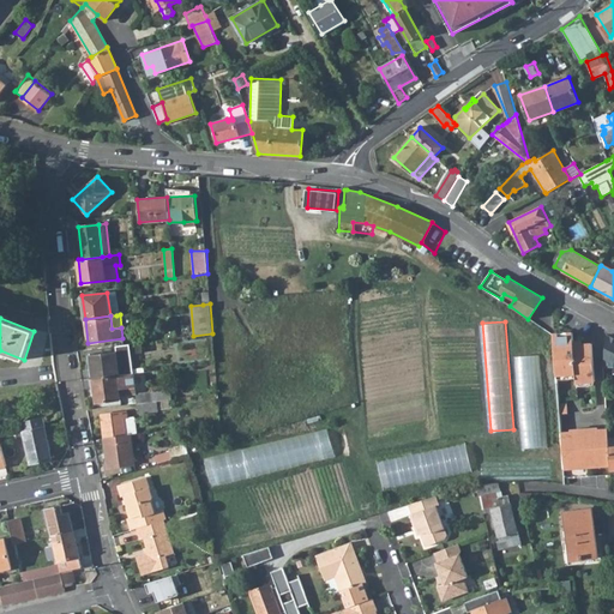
[(572,332),(553,335),(557,375),(576,373),(576,383),(595,381),(591,344),(573,345),(572,332)]
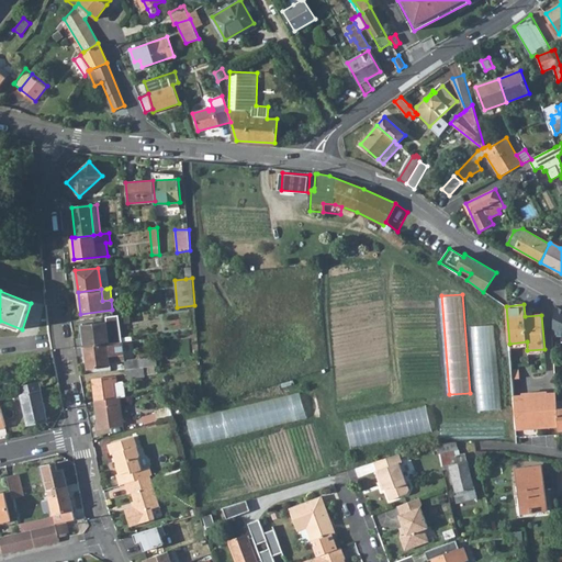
[(561,310),(555,307),(552,336),(561,335),(561,310)]
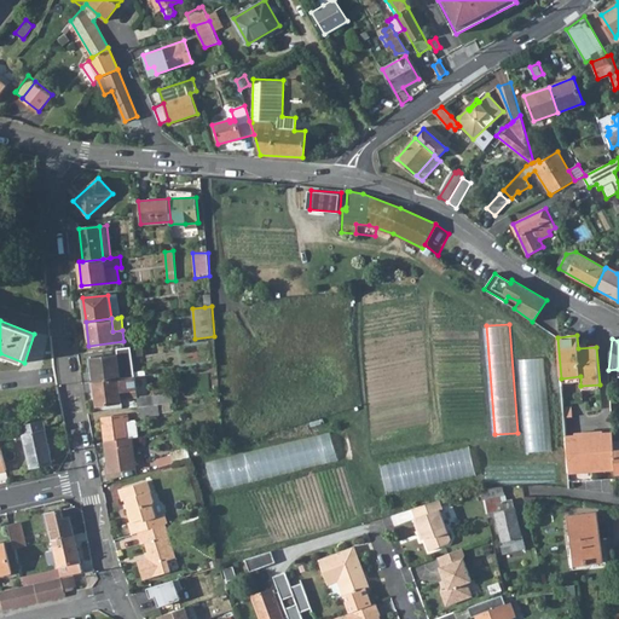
[(92,369),(93,382),(134,376),(145,375),(145,370),(134,371),(132,353),(117,354),(93,358),(94,369),(92,369)]
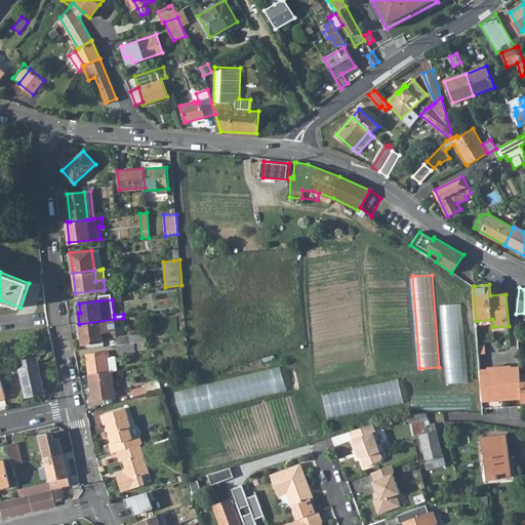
[(447,382),(468,381),(463,303),(442,304),(447,382)]
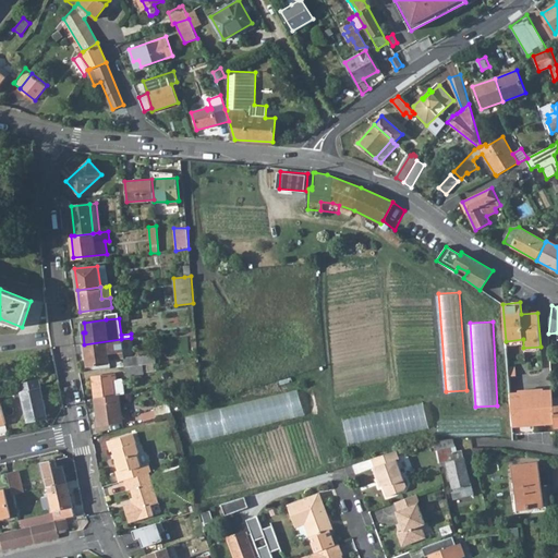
[(121,339),(84,344),(87,366),(109,363),(109,361),(118,359),(117,352),(123,352),(121,339)]
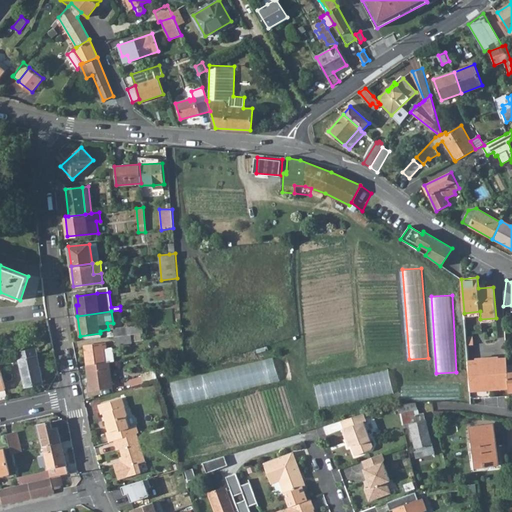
[(114,329),(115,336),(128,335),(131,334),(134,334),(133,327),(127,328),(127,327),(114,328),(114,329)]
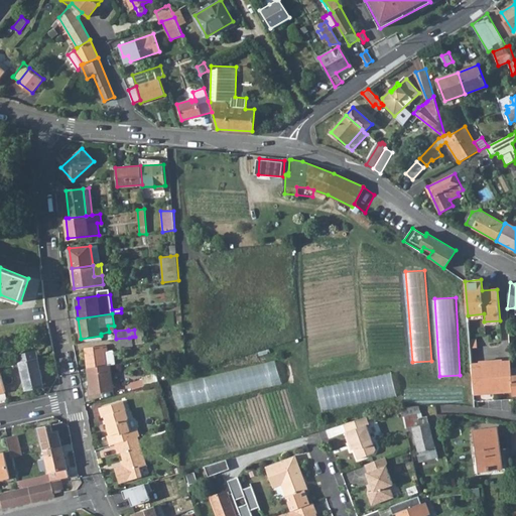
[(132,337),(129,338),(116,339),(117,348),(133,346),(132,337)]
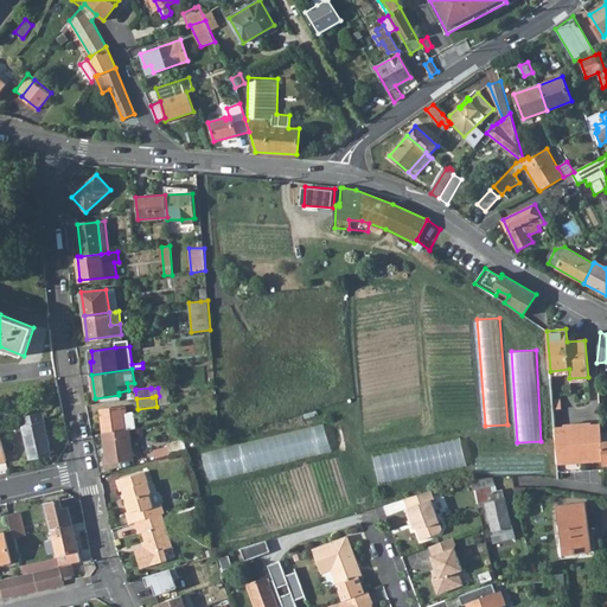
[(100,410),(103,434),(125,430),(129,429),(136,429),(134,411),(127,413),(127,407),(100,410)]
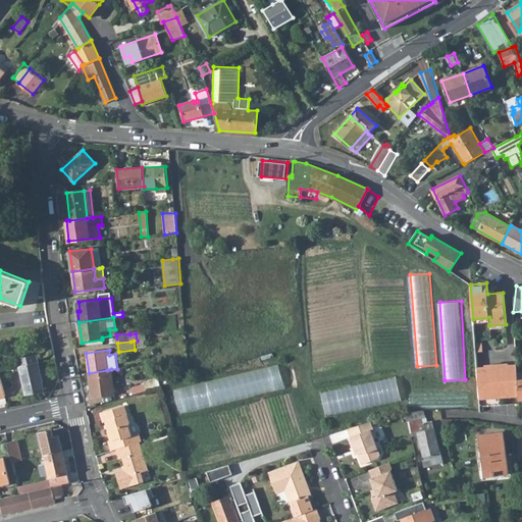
[(18,360),(27,395),(45,392),(43,382),(40,383),(37,373),(40,372),(36,355),(18,360)]
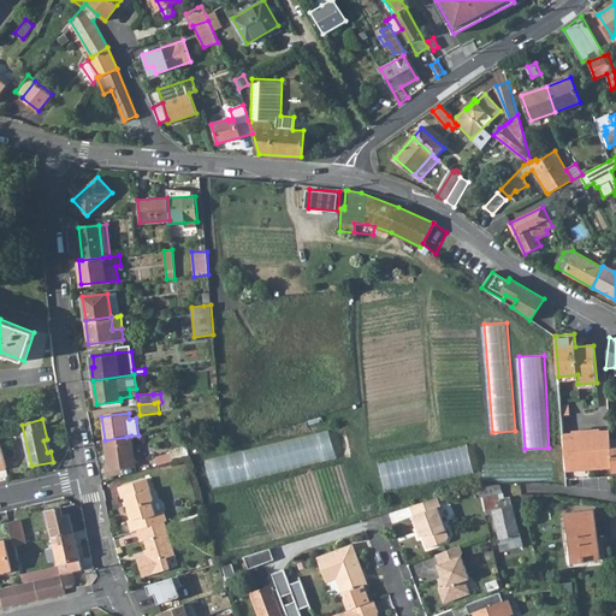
[(610,431),(563,434),(566,465),(567,467),(575,466),(575,471),(603,468),(603,465),(612,463),(611,449),(610,431)]
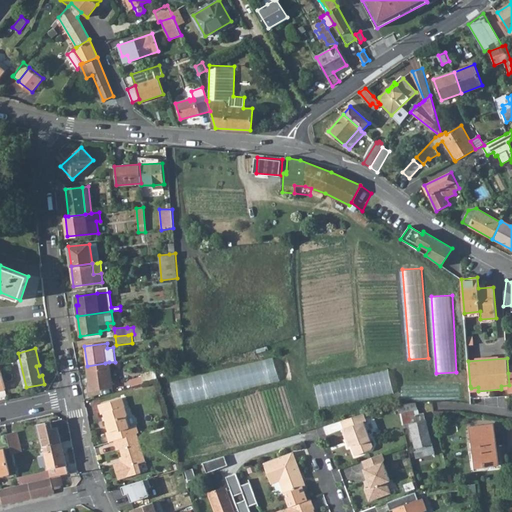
[(276,361),(172,379),(176,403),(232,393),(230,385),(236,384),(237,389),(280,381),(276,361)]
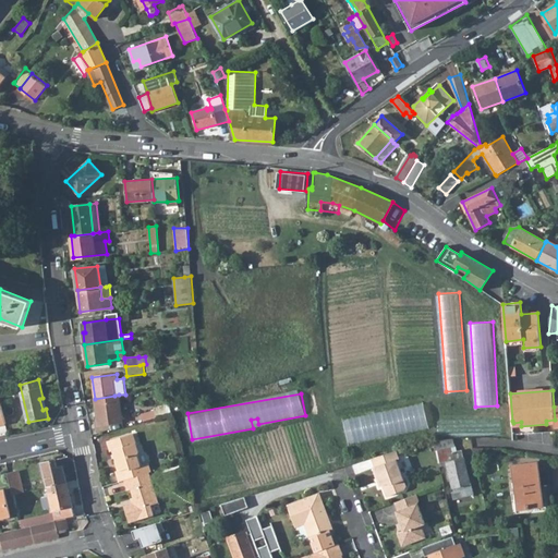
[(114,396),(95,399),(99,425),(123,422),(119,395),(114,396)]
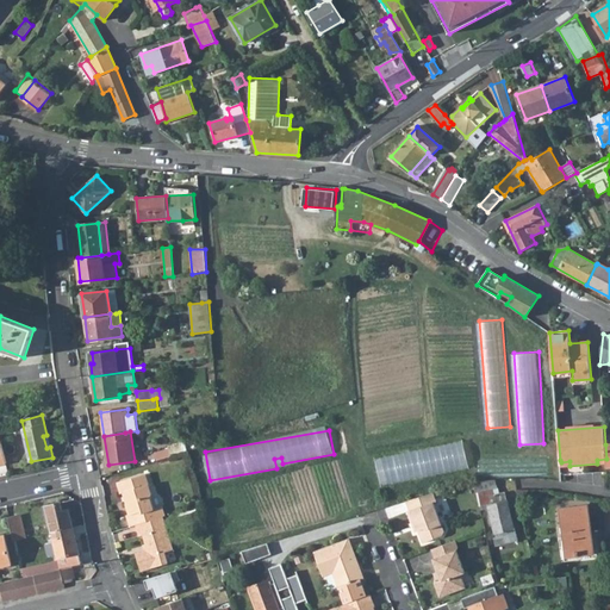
[(155,453),(157,460),(172,456),(169,448),(155,453)]
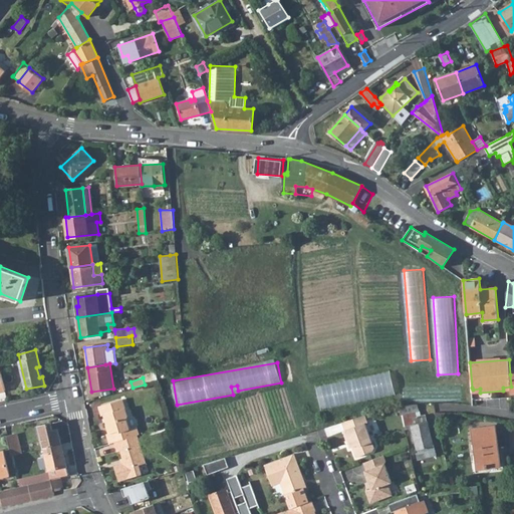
[(98,407),(101,416),(103,415),(104,415),(107,422),(105,425),(108,434),(106,435),(109,444),(114,442),(138,436),(140,435),(138,427),(131,429),(127,419),(129,417),(122,399),(98,407)]
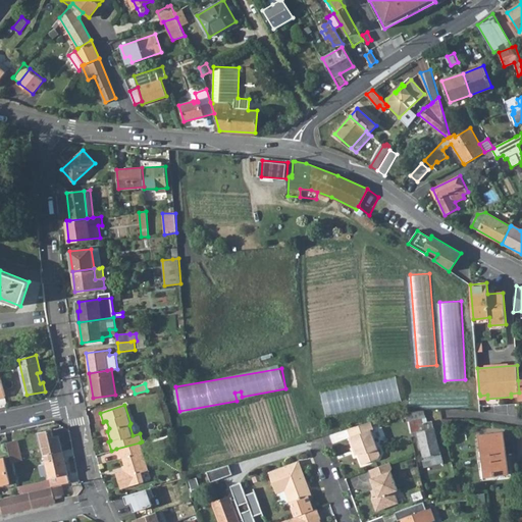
[(405,411),(411,436),(416,435),(415,432),(417,431),(424,457),(421,457),(424,467),(444,463),(440,453),(439,453),(432,421),(426,422),(423,410),(405,411)]
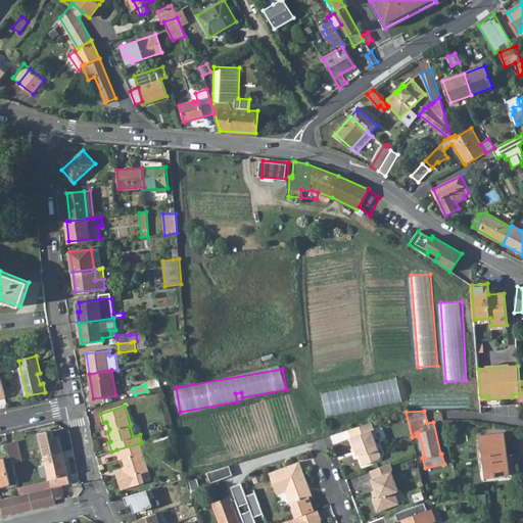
[(348,430),(350,438),(349,438),(352,448),(354,449),(357,455),(360,465),(376,460),(379,456),(371,431),(374,430),(372,423),(348,430)]
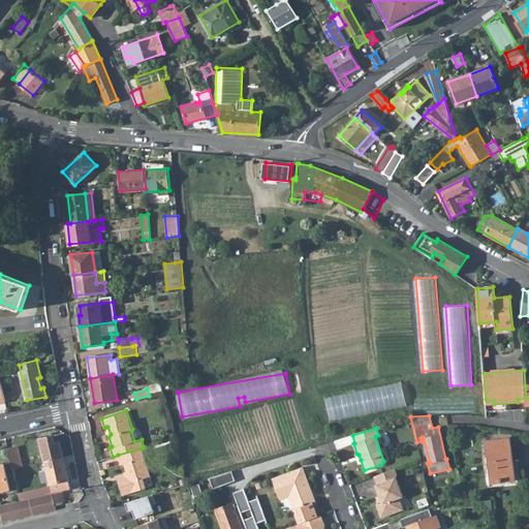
[(40,439),(45,462),(63,457),(60,442),(55,443),(53,436),(40,439)]
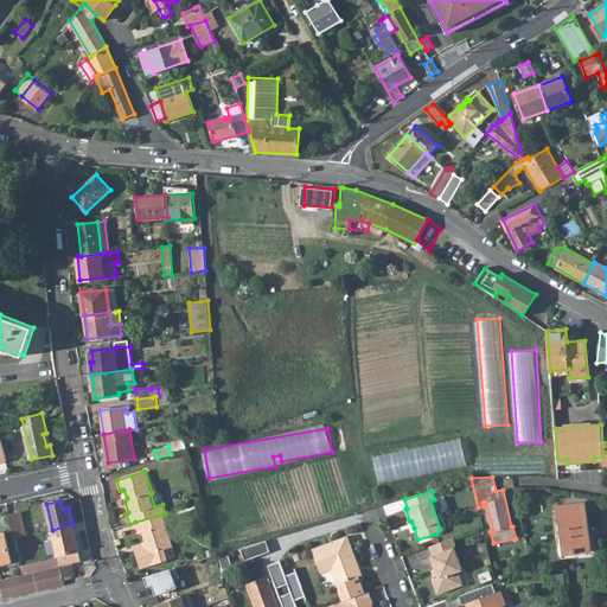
[(558,508),(564,554),(590,550),(585,504),(558,508)]
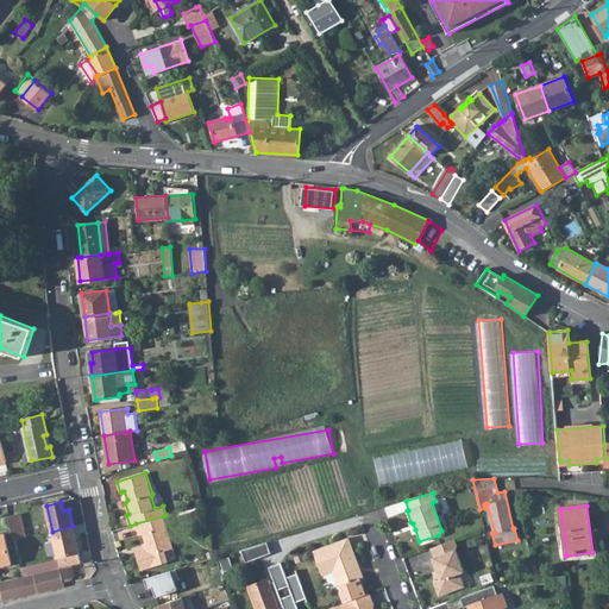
[(8,516),(13,540),(26,538),(20,513),(8,516)]
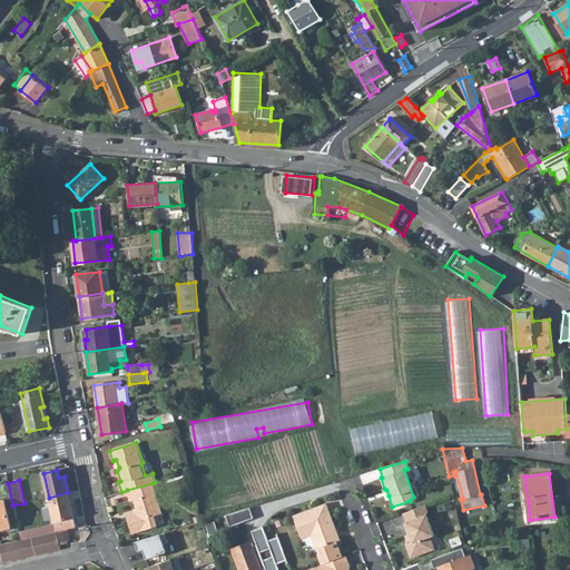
[(127,517),(133,534),(157,526),(154,516),(161,513),(153,483),(127,490),(130,501),(134,500),(137,509),(138,513),(136,514),(127,517)]
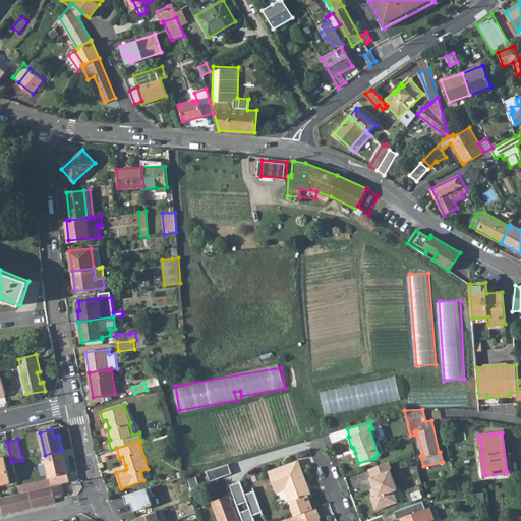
[(27,483),(29,490),(62,482),(69,481),(62,450),(45,455),(51,478),(27,483)]
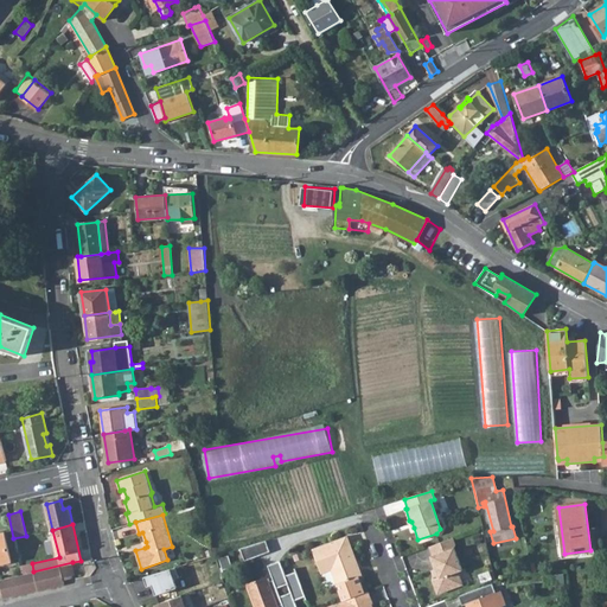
[(0,534),(0,563),(12,562),(5,532),(0,534)]
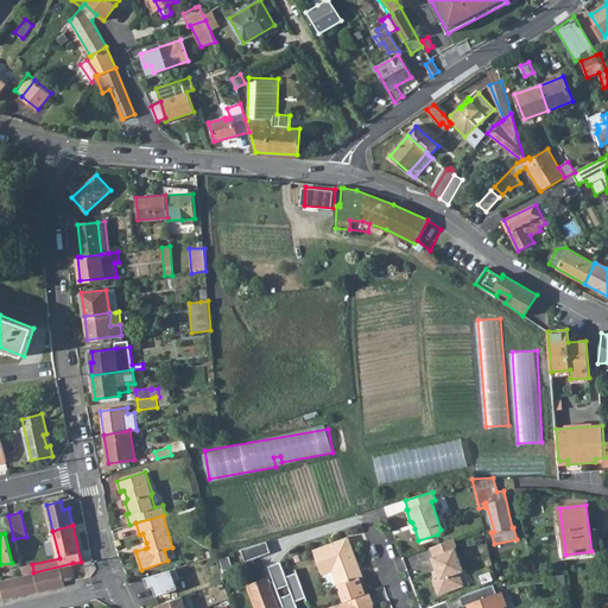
[(312,550),(322,574),(333,570),(344,601),(365,594),(359,577),(361,577),(358,567),(359,567),(348,537),(312,550)]
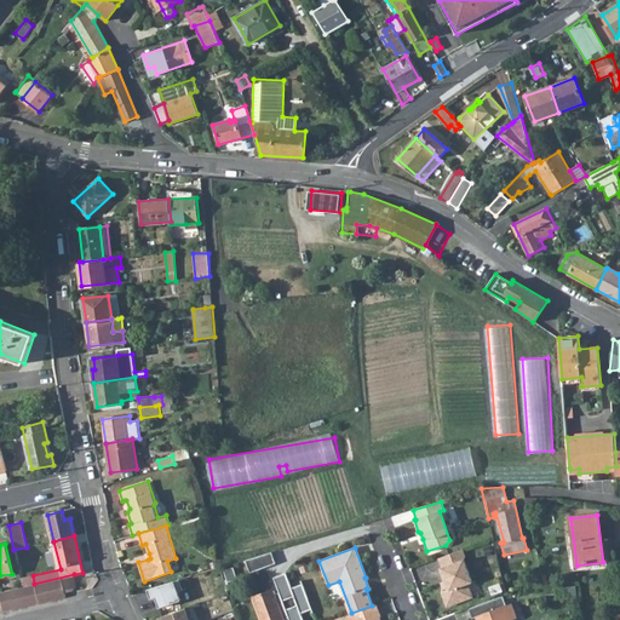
[(441,592),(446,603),(451,606),(474,597),(468,584),(472,581),(464,560),(465,556),(463,549),(438,558),(442,568),(440,569),(443,580),(447,581),(449,590),(447,590),(441,592)]
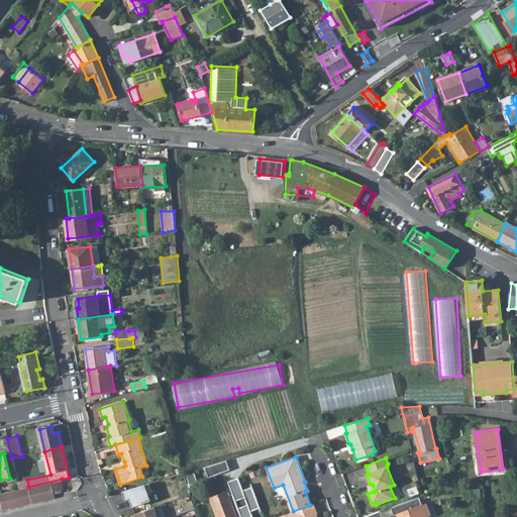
[(226,460),(205,468),(208,477),(229,470),(226,460)]
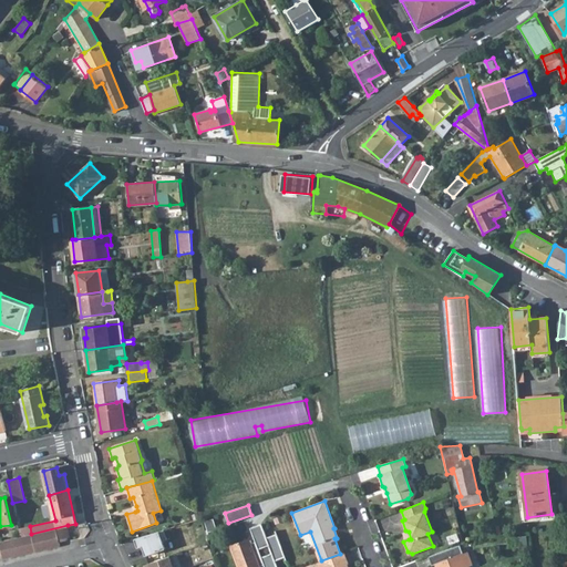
[(286,557),(277,534),(267,537),(261,524),(250,528),(255,542),(251,543),(250,540),(243,543),(237,543),(237,545),(230,547),(237,566),(260,566),(264,565),(264,566),(277,566),(275,560),(286,557)]
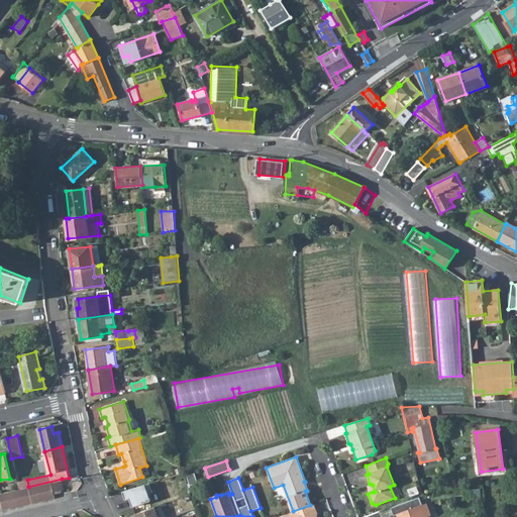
[(0,493),(0,497),(3,510),(55,498),(54,492),(64,490),(62,479),(28,487),(18,489),(0,493)]
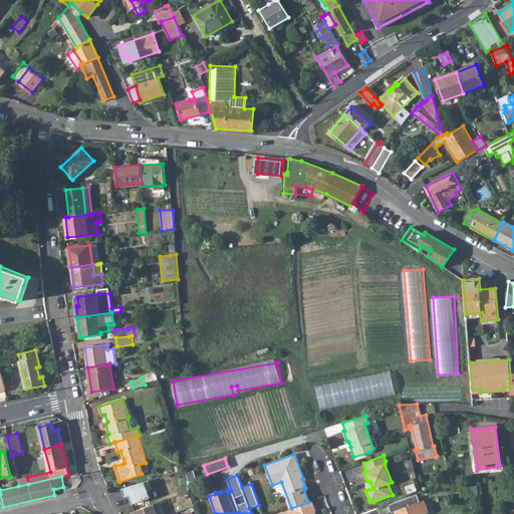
[(149,480),(122,488),(124,496),(130,495),(132,504),(151,498),(148,490),(152,489),(149,480)]
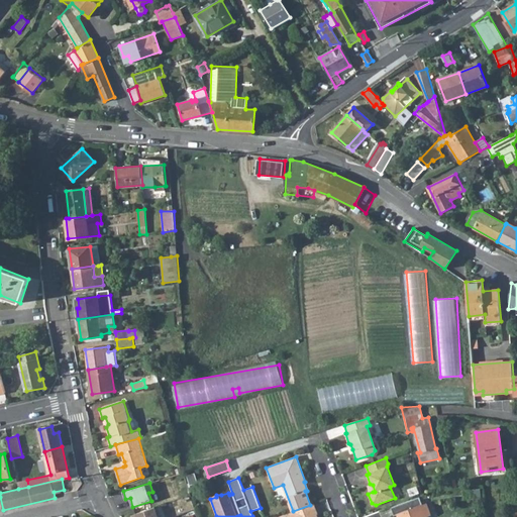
[(426,516),(431,515),(427,502),(422,504),(419,497),(391,507),(394,515),(397,514),(397,516),(426,516)]
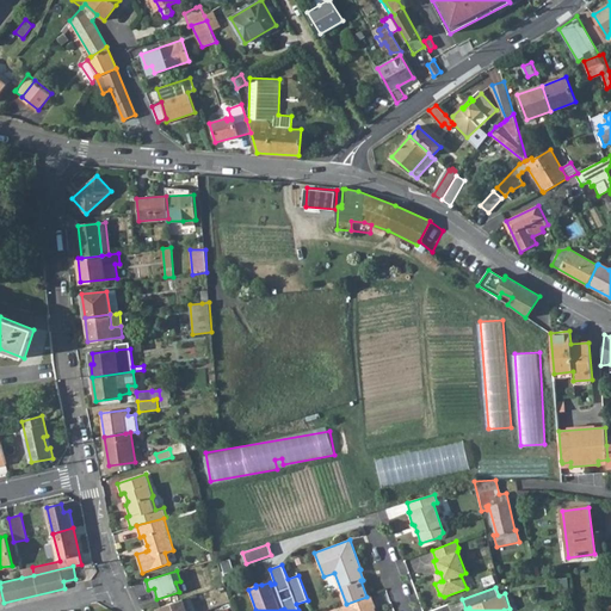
[(375,610),(374,608),(376,608),(371,596),(366,597),(346,604),(329,610),(375,610)]
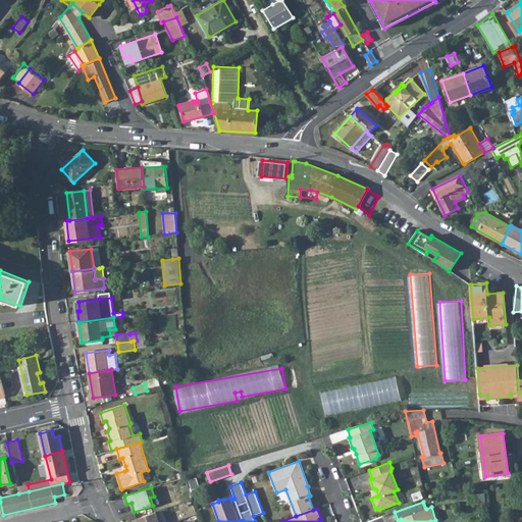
[(159,521),(156,512),(134,520),(134,521),(159,521)]
